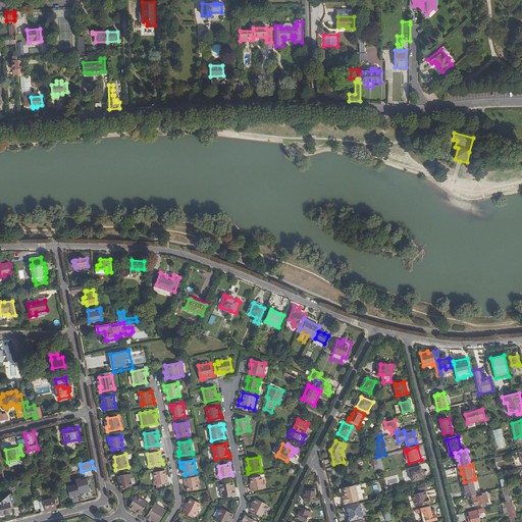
[(414,481),(423,479),(422,475),(424,474),(423,470),(422,470),(421,466),(411,469),(414,481)]
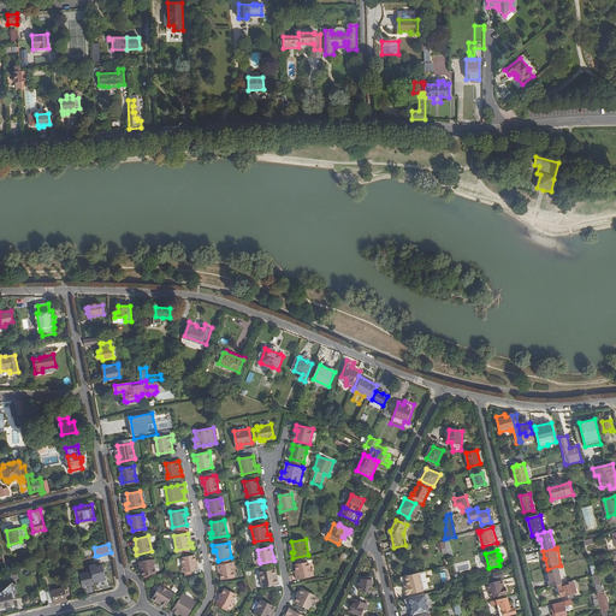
[(185,572),(191,570),(199,569),(199,564),(196,564),(195,555),(182,557),(184,567),(185,572)]
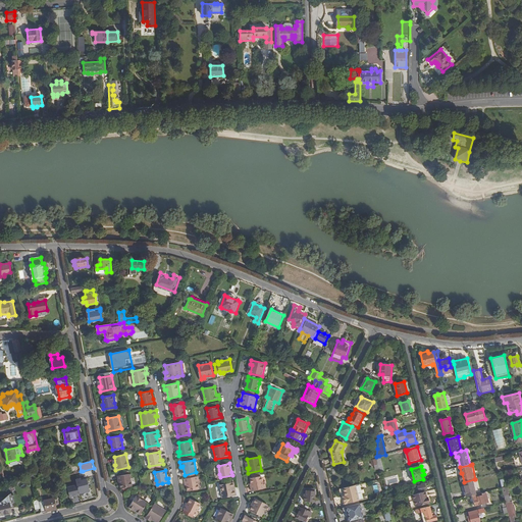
[(15,477),(14,471),(8,472),(9,473),(5,474),(6,479),(12,477),(15,477)]
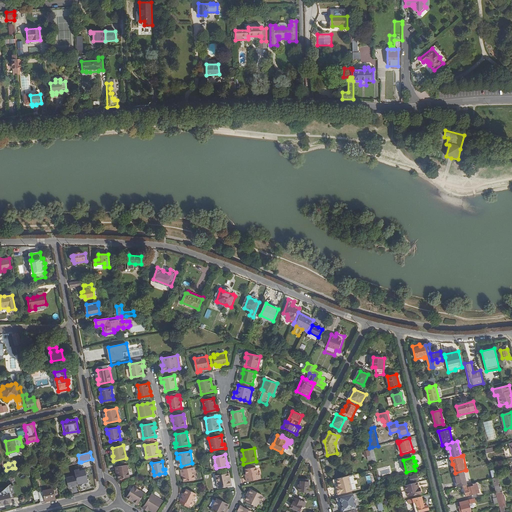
[(128,468),(127,464),(115,466),(116,470),(117,470),(119,478),(130,476),(128,468)]
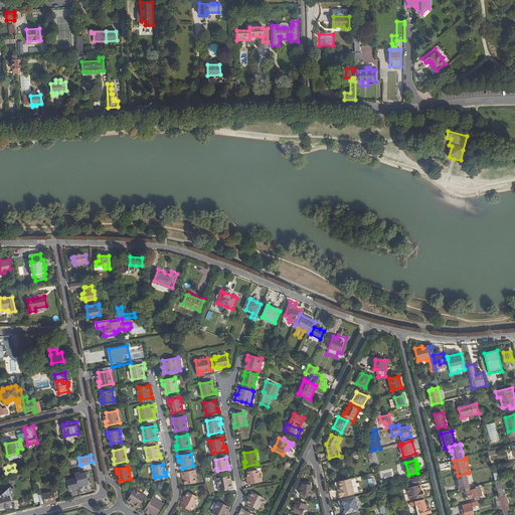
[(194,470),(182,472),(183,476),(184,476),(186,484),(196,482),(195,474),(194,470)]
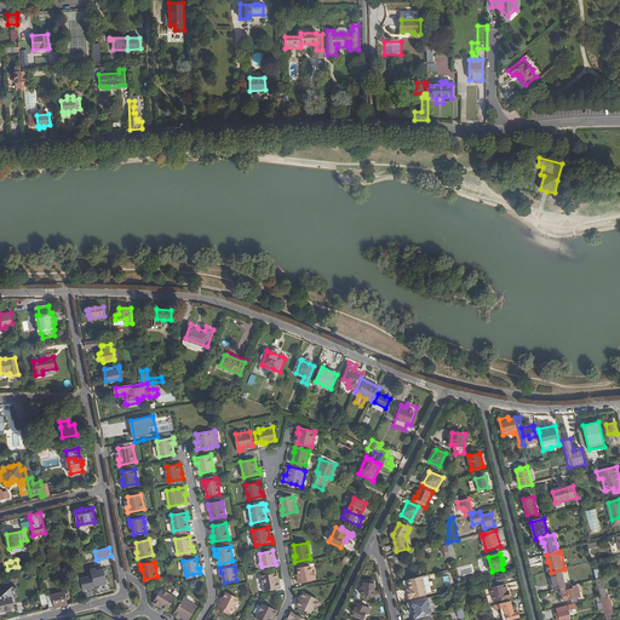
[(299,584),(313,580),(311,577),(310,566),(309,567),(299,568),(298,568),(299,579),(298,579),(299,584)]
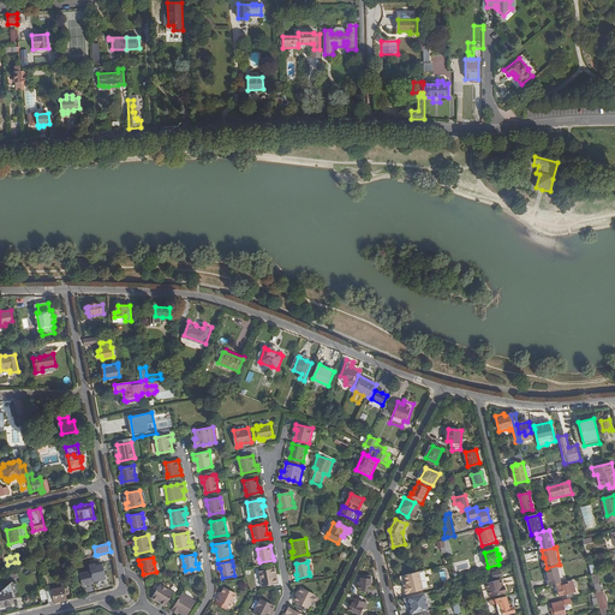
[(89,565),(91,571),(94,581),(106,579),(102,565),(95,566),(95,563),(89,565)]
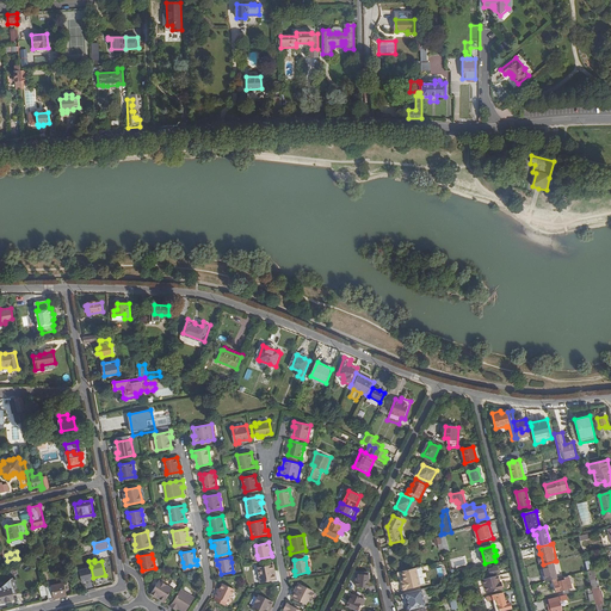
[(542,565),(545,581),(559,579),(555,561),(543,565),(542,565)]
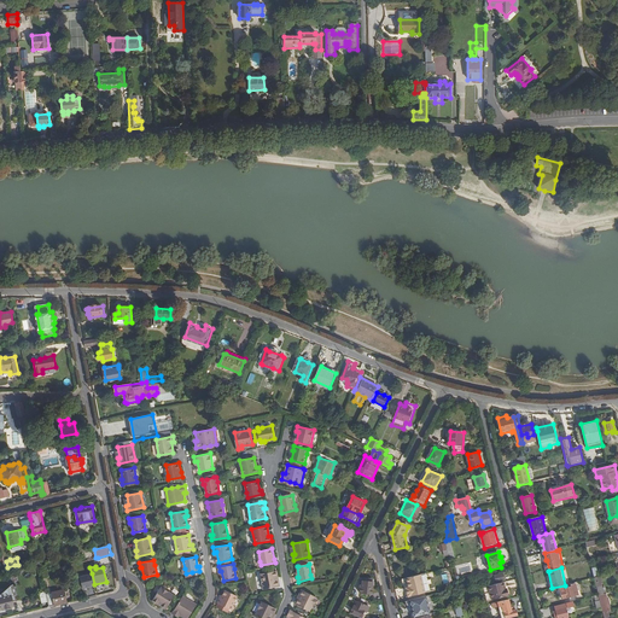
[(264,589),(278,587),(277,577),(279,576),(278,570),(261,573),(264,589)]
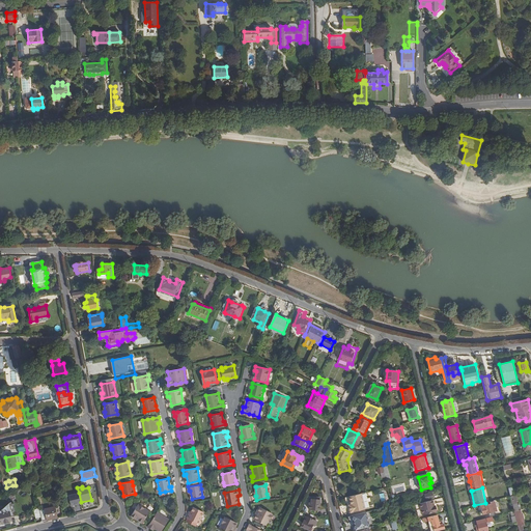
[(79,493),(68,495),(71,505),(81,503),(81,502),(79,493)]
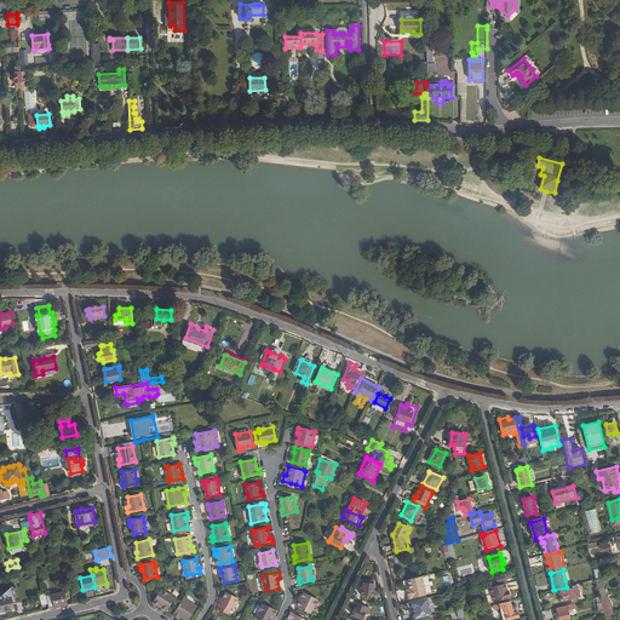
[(409,600),(432,593),(428,575),(403,581),(407,593),(408,593),(409,600)]
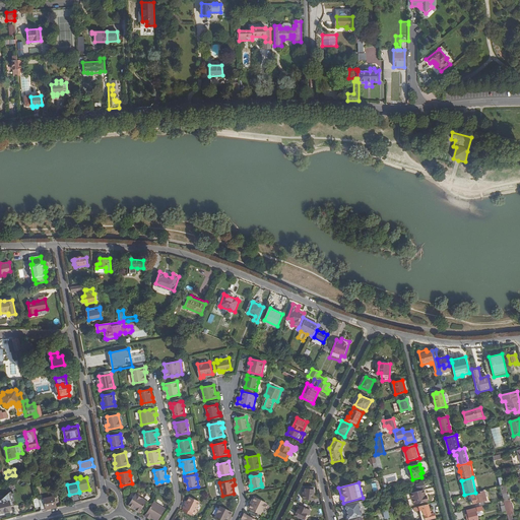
[(508,496),(505,484),(501,486),(504,501),(511,500),(510,495),(508,496)]
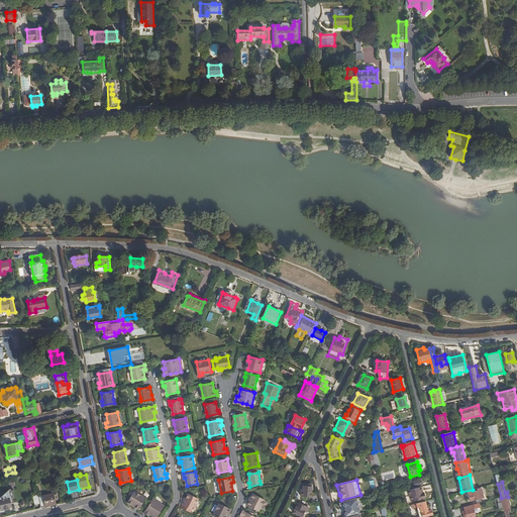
[(303,487),(302,492),(301,492),(300,498),(309,499),(311,488),(310,488),(303,487)]
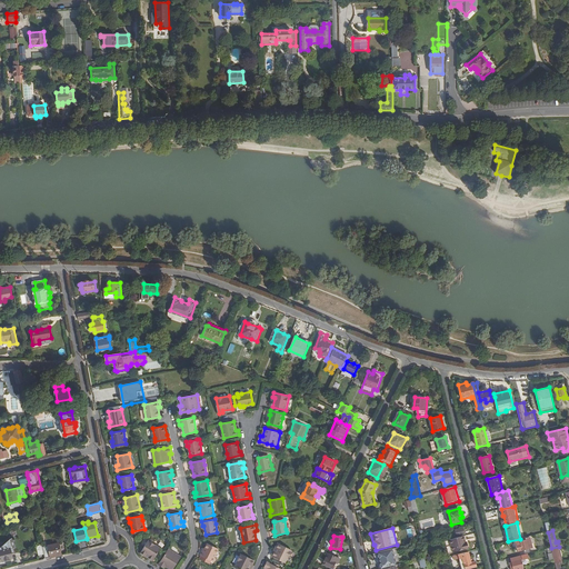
[(465,536),(448,540),(449,546),(451,545),(452,552),(469,548),(467,542),(466,542),(465,536)]
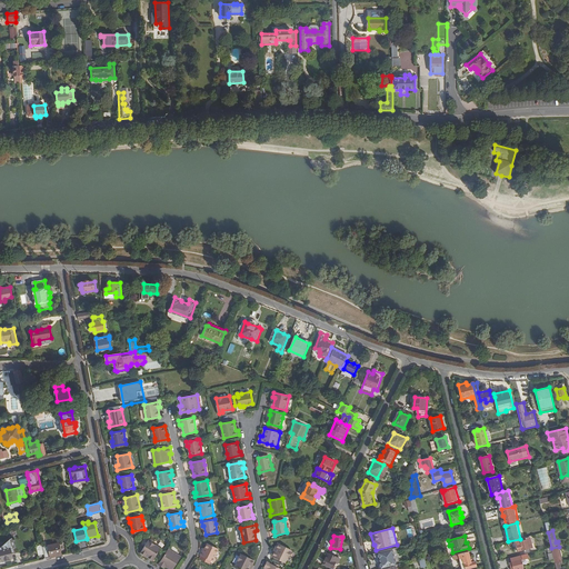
[(16,547),(13,537),(12,538),(0,547),(0,556),(1,559),(3,559),(3,561),(10,559),(10,557),(12,557),(10,548),(12,547),(16,547)]
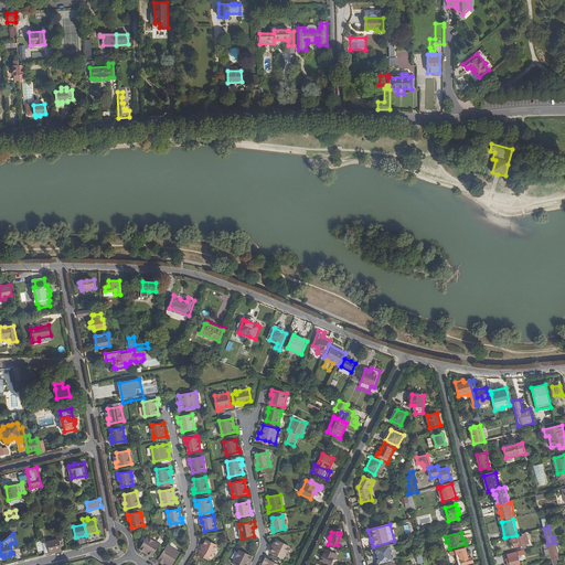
[(524,545),(521,534),(511,536),(514,547),(524,545)]
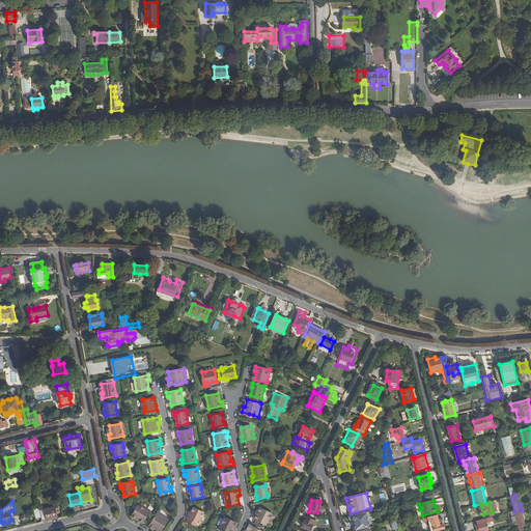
[(131,516),(135,519),(137,516),(144,522),(150,511),(139,503),(131,516)]
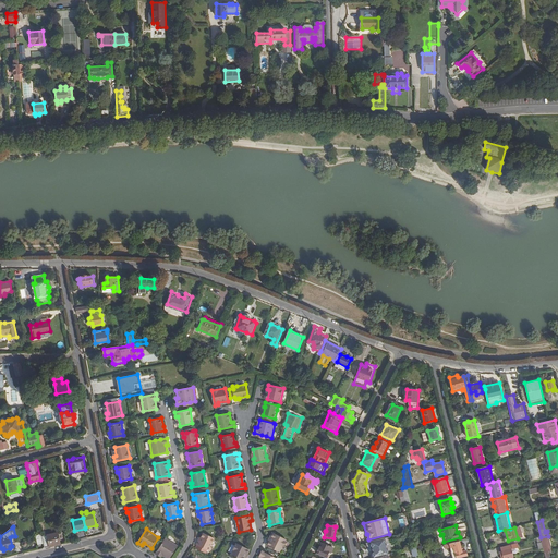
[(44,542),(45,546),(60,543),(58,535),(61,535),(60,533),(58,534),(58,532),(43,535),(44,542)]
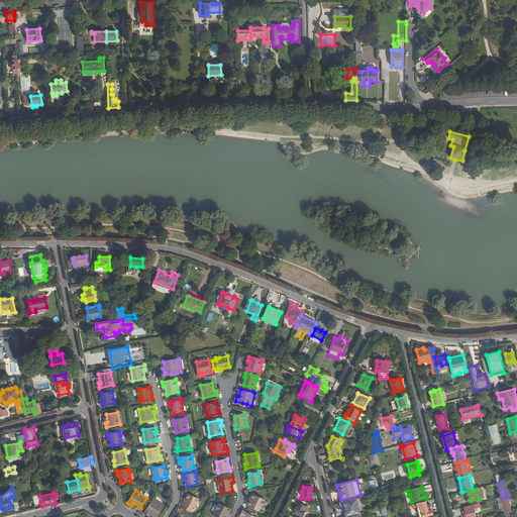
[(183,504),(193,510),(195,506),(199,499),(189,494),(185,501),(183,504)]
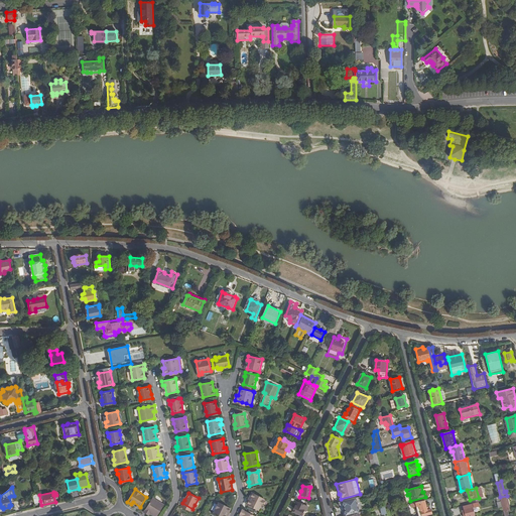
[(252,498),(248,505),(259,510),(265,499),(252,493),(250,497),(252,498)]
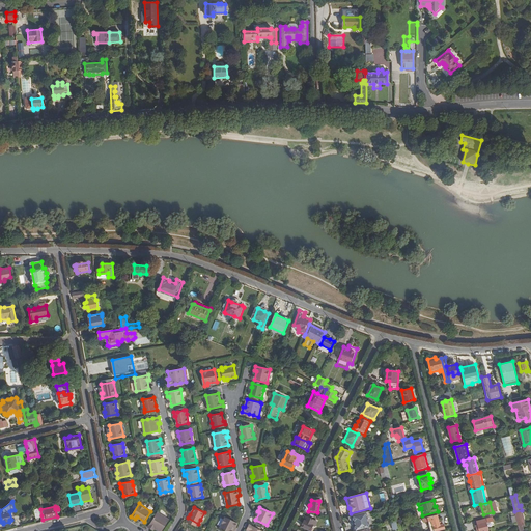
[(524,526),(525,525),(522,510),(514,511),(516,516),(518,522),(519,527),(524,526)]
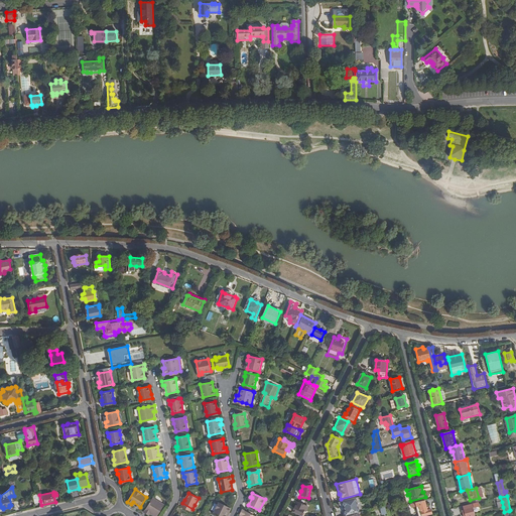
[(153,497),(150,502),(147,506),(144,512),(148,515),(150,513),(155,515),(156,515),(164,504),(153,497)]
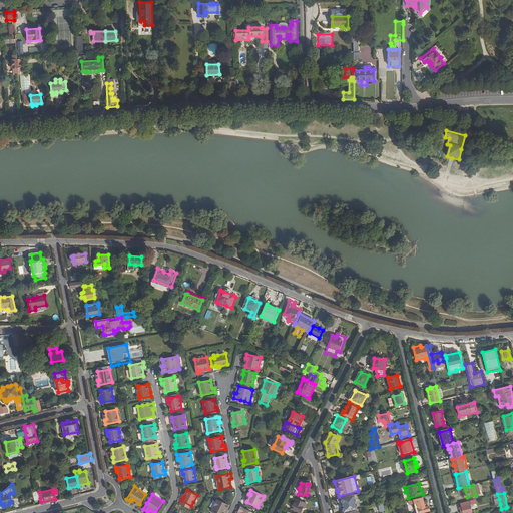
[(340,509),(341,509),(343,508),(343,512),(346,512),(359,510),(359,508),(362,507),(358,494),(338,500),(340,509)]
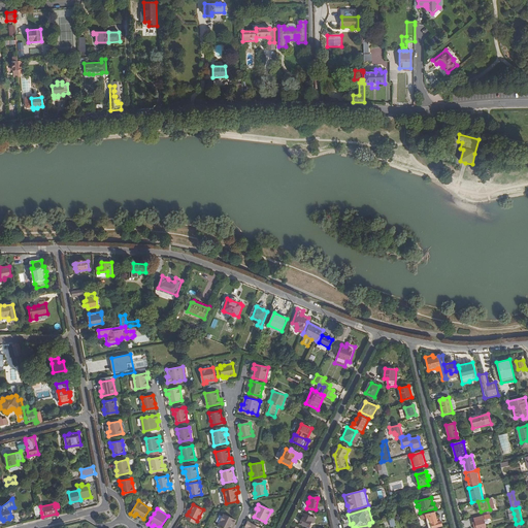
[(437,521),(435,512),(425,515),(426,518),(429,517),(432,527),(442,525),(441,521),(437,521)]
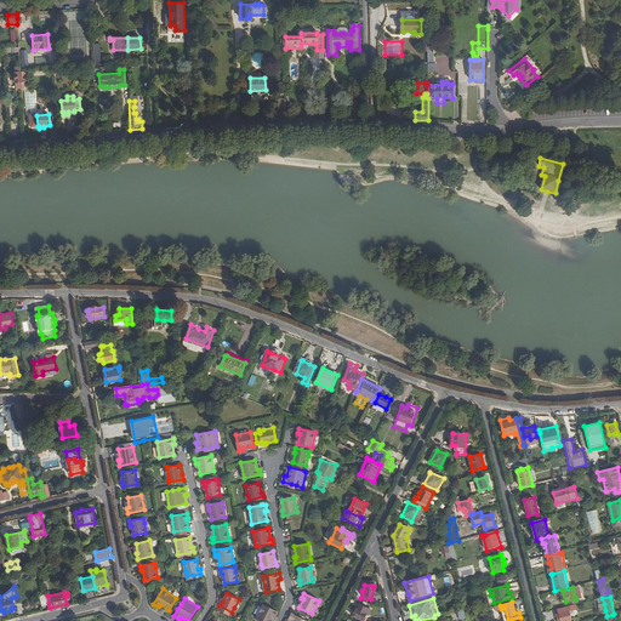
[(256,619),(262,620),(271,620),(274,616),(277,616),(279,611),(263,604),(256,619)]
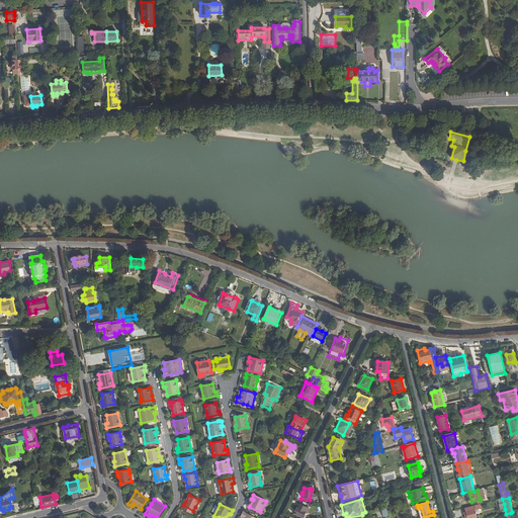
[(481,505),(466,508),(466,511),(464,512),(465,517),(472,517),(477,517),(475,509),(481,508),(481,505)]
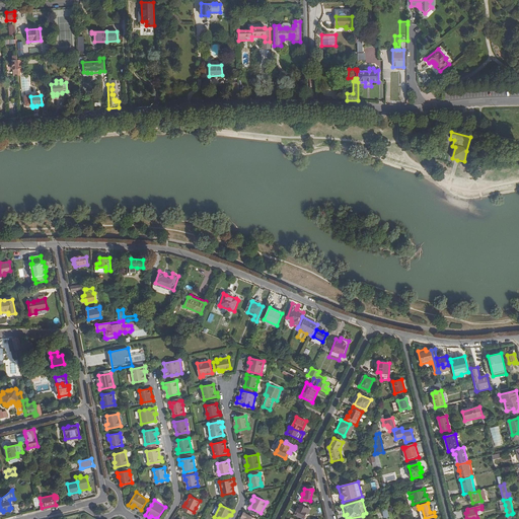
[(297,510),(294,517),(299,518),(304,518),(308,511),(300,507),(298,511),(297,510)]
